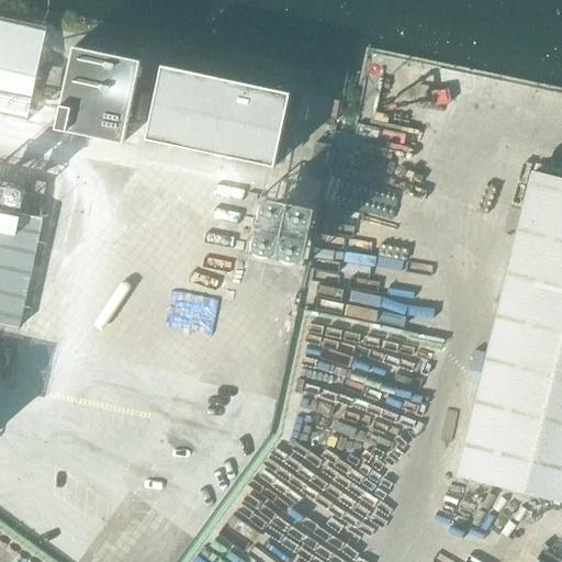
[(0,115),(26,122),(45,32),(0,22),(0,115)]
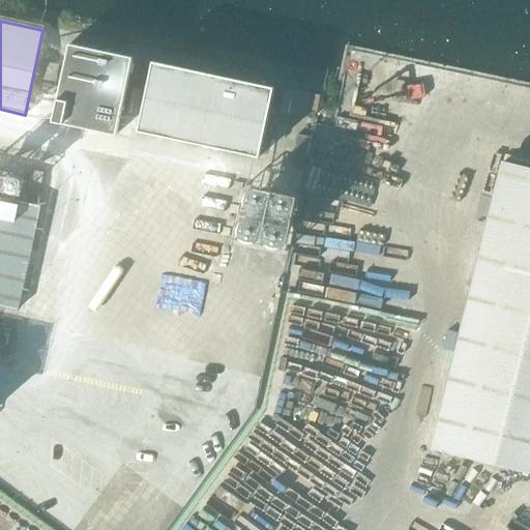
[(69,43),(53,121),(116,135),(133,57),(69,43)]
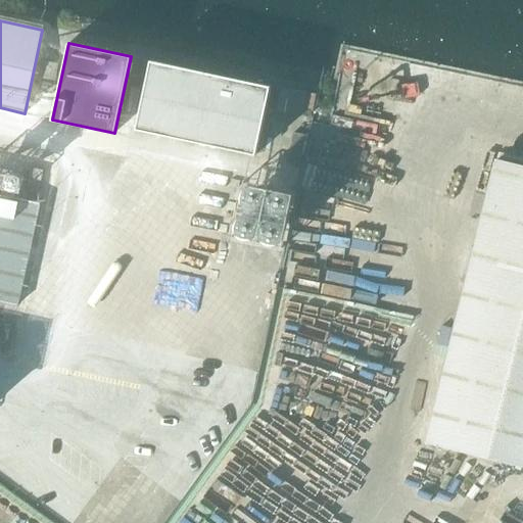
[(151,60),(137,129),(255,154),(271,86),(151,60)]
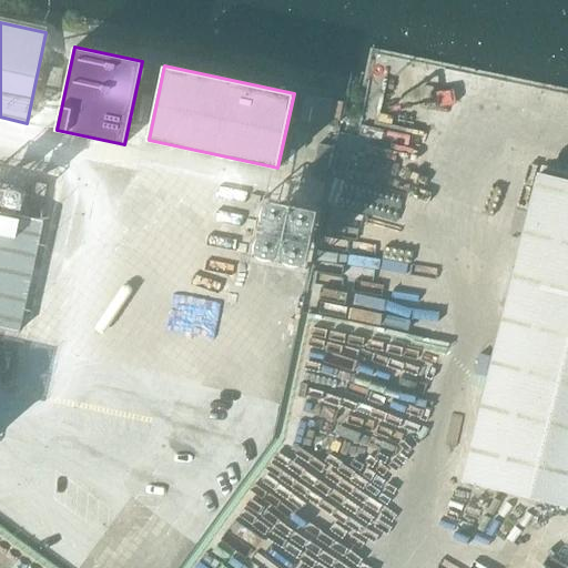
[(0,208),(36,215),(44,173),(0,163),(0,208)]
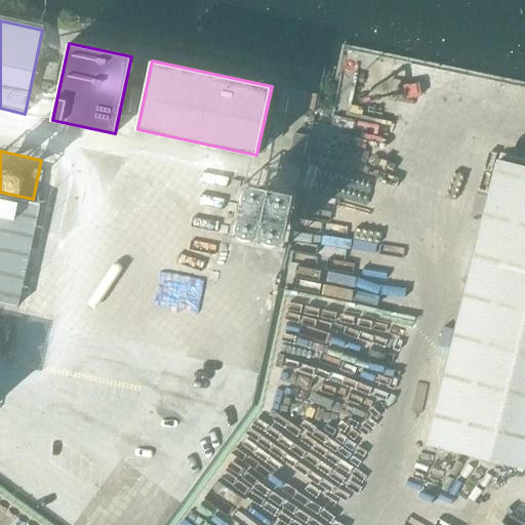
[(524,165),(496,159),(466,284),(469,285),(460,318),(457,317),(427,444),(524,468),(524,165)]
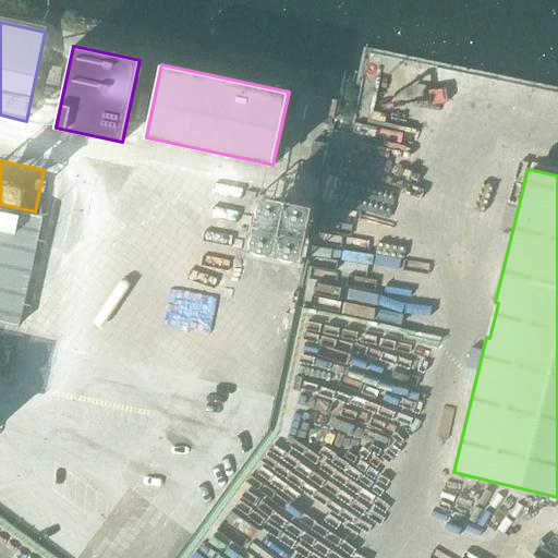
[(307,257),(315,201),(263,193),(255,250),(307,257)]
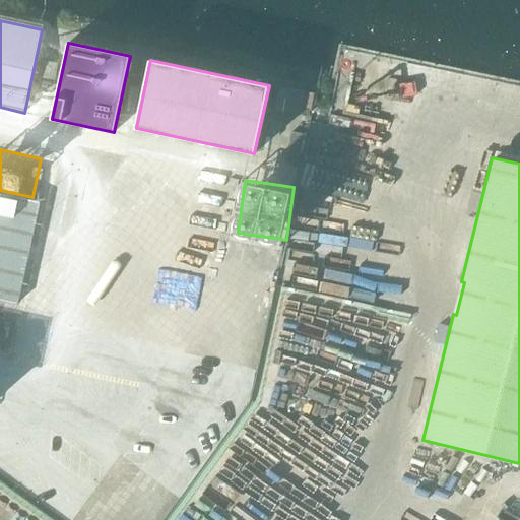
[(0,299),(17,303),(40,202),(0,193),(0,299)]
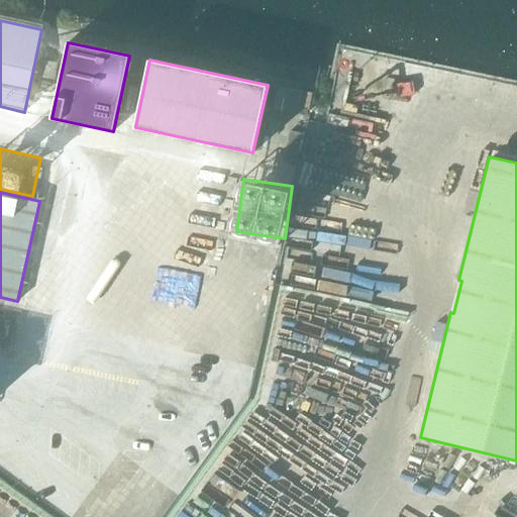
[(0,320),(0,344),(8,347),(13,323),(0,320)]
